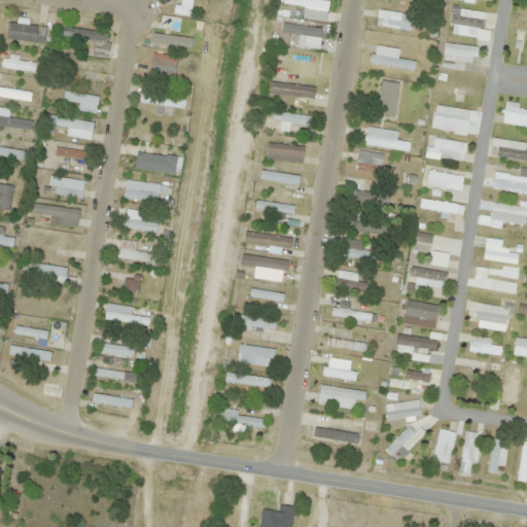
[(190,0),(182,0),(181,14),(189,15),(190,0)]
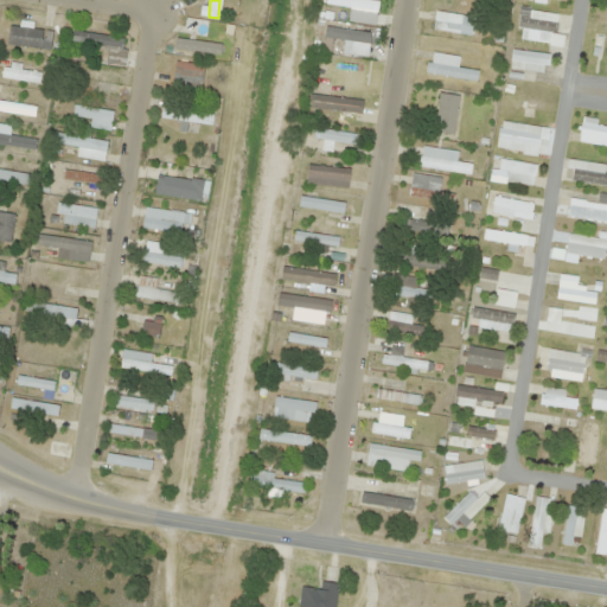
[(556,33),(558,14),(518,8),(516,27),(556,33)]
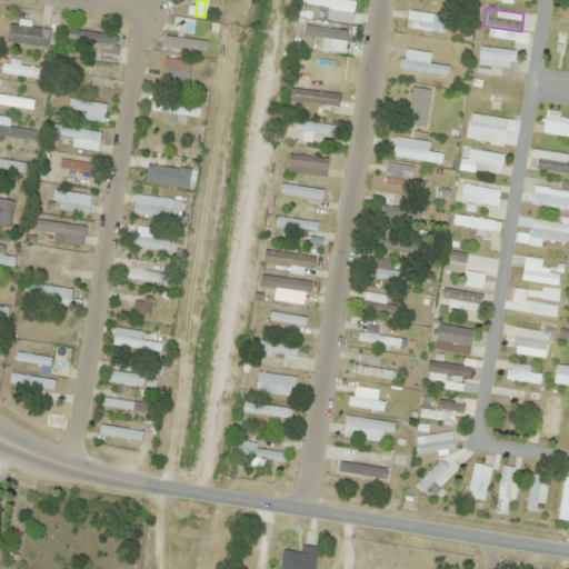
[(443,35),(447,16),(409,10),(406,28),(443,35)]
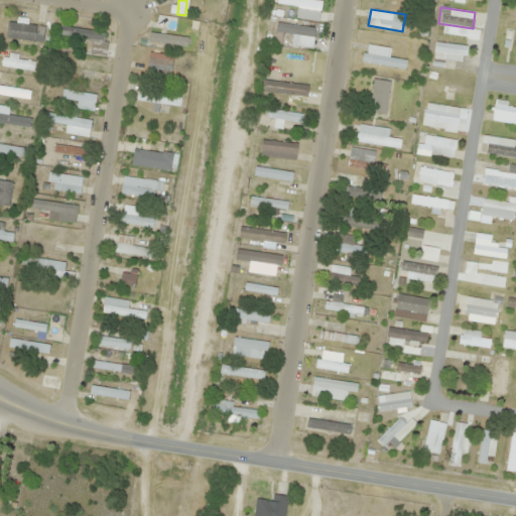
[(108,32),(61,26),(60,35),(89,39),(87,53),(105,56),(108,32)]
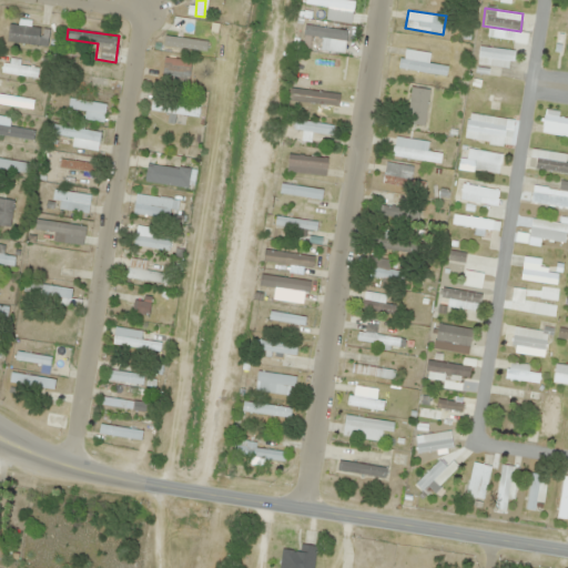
[(515,52),(479,46),(477,62),(511,68),(515,52)]
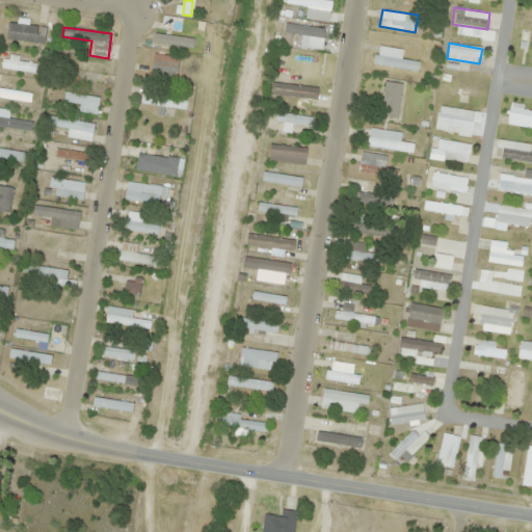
[(19,58),(3,55),(1,68),(34,74),(35,63),(19,60),(19,58)]
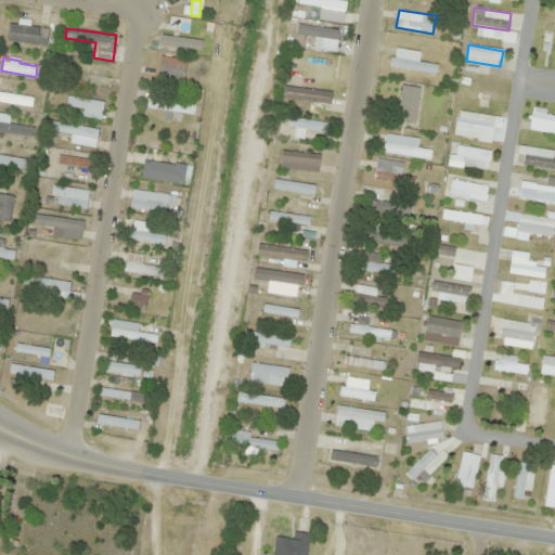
[(188,73),(189,63),(154,59),(153,69),(188,73)]
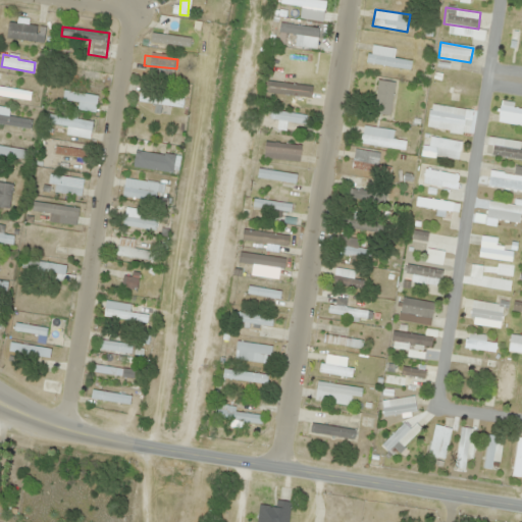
[(101,61),(58,58),(58,66),(81,68),(80,80),(100,81),(101,61)]
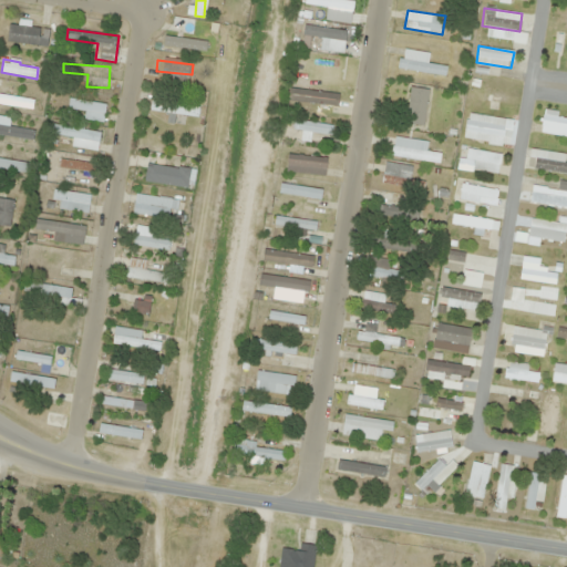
[(288,100),(338,106),(339,94),(289,86),(288,100)]
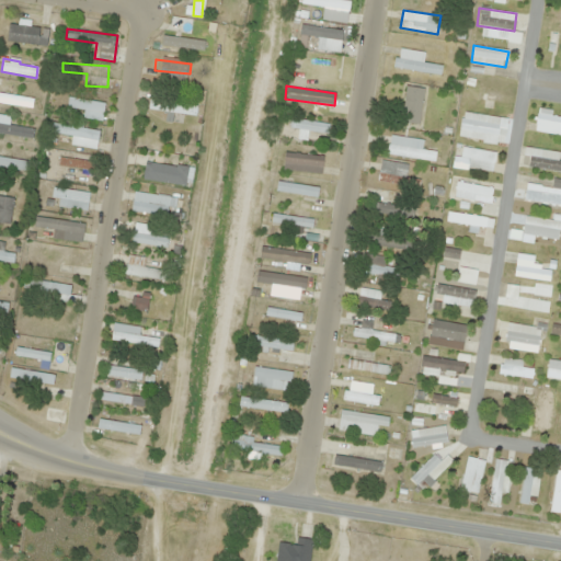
[(401,122),(420,123),(423,87),(404,86),(401,122)]
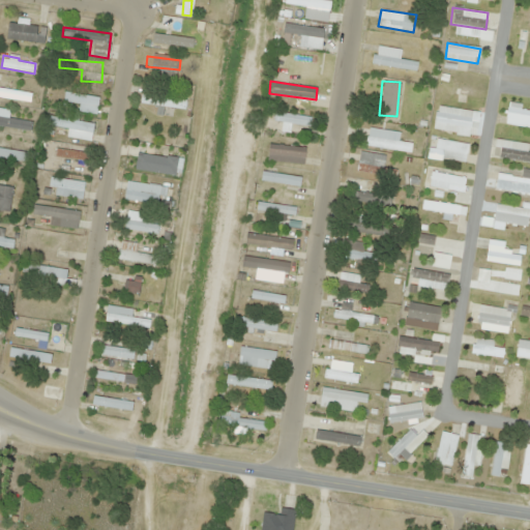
[(0,96),(29,101),(31,93),(0,88),(0,96)]
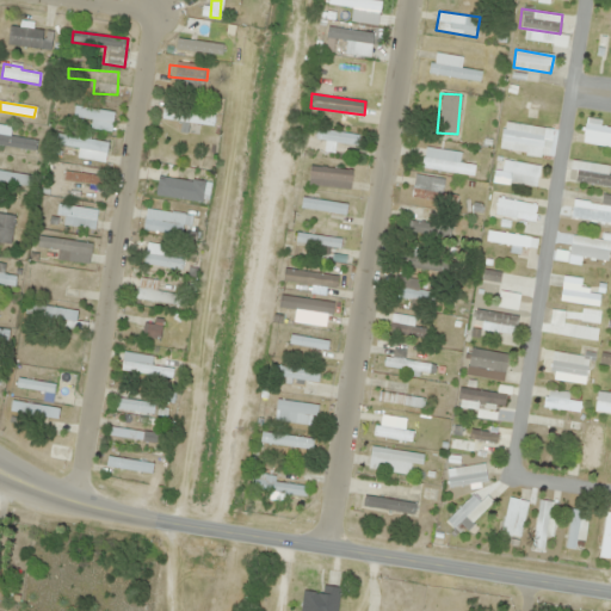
[(162,121),(214,124),(215,111),(162,109),(162,121)]
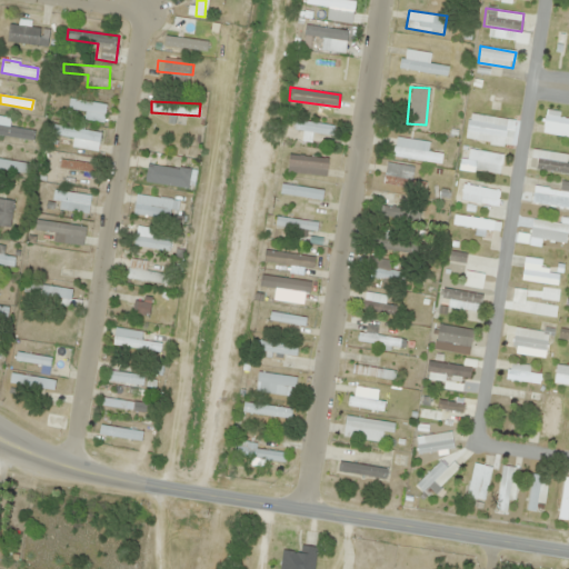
[(568,118),(558,117),(559,112),(546,110),(542,132),(568,137),(568,140),(568,118)]
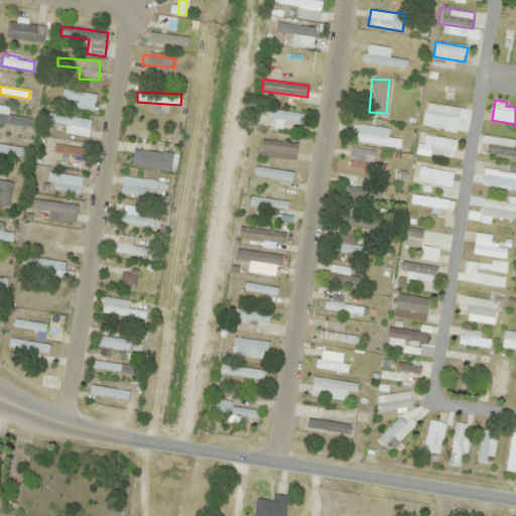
[(421,126),(459,131),(462,108),(425,103),(421,126)]
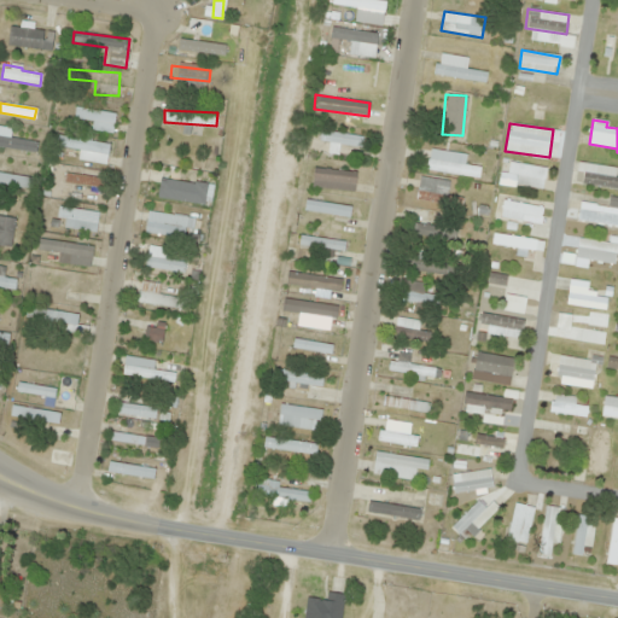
[(0,146),(35,153),(38,143),(0,134),(0,146)]
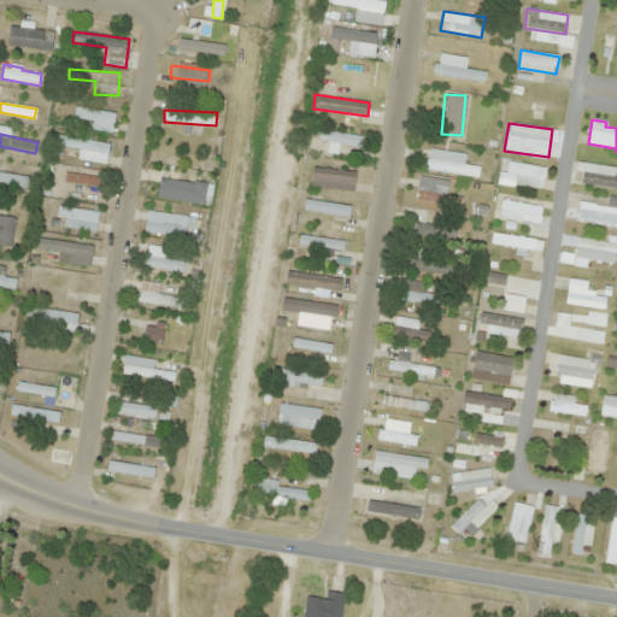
[(109,152),(110,141),(57,136),(57,147),(109,152)]
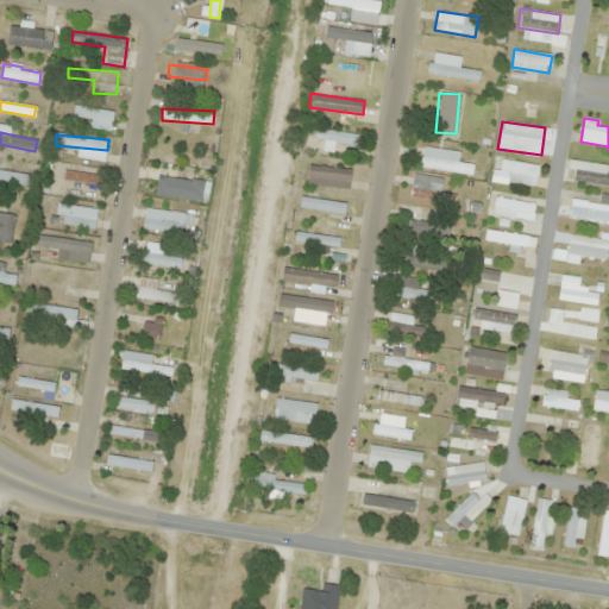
[(420,168),(472,174),(473,162),(421,156),(420,168)]
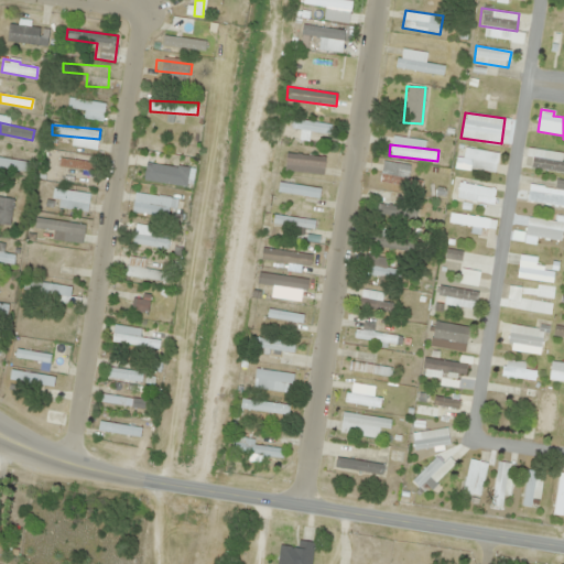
[(499,155),(463,144),(457,164),(494,175),(499,155)]
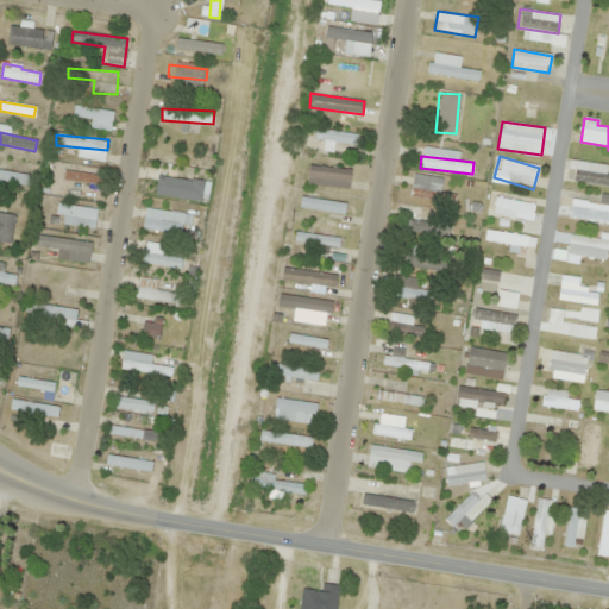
[(608,164),(572,158),(569,180),(608,186),(608,164)]
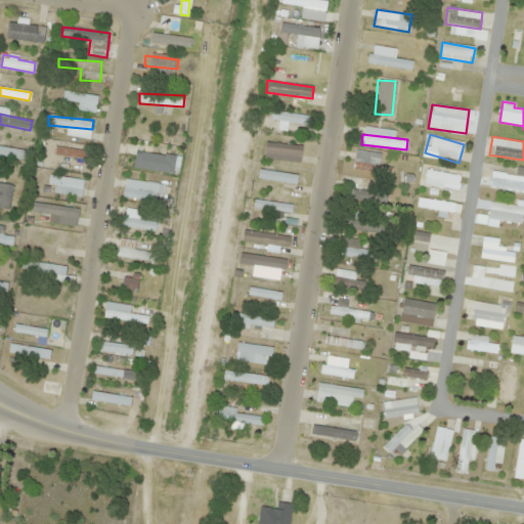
[(302,145),(265,142),(264,159),(300,162),(302,145)]
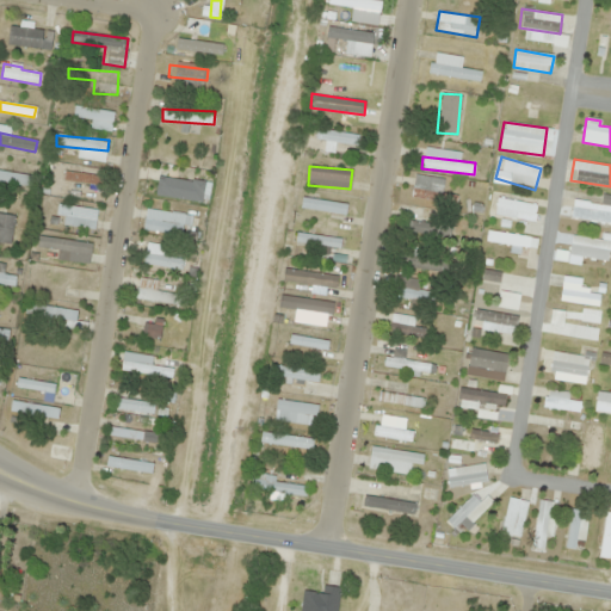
[(0,181),(31,186),(32,174),(0,170),(0,181)]
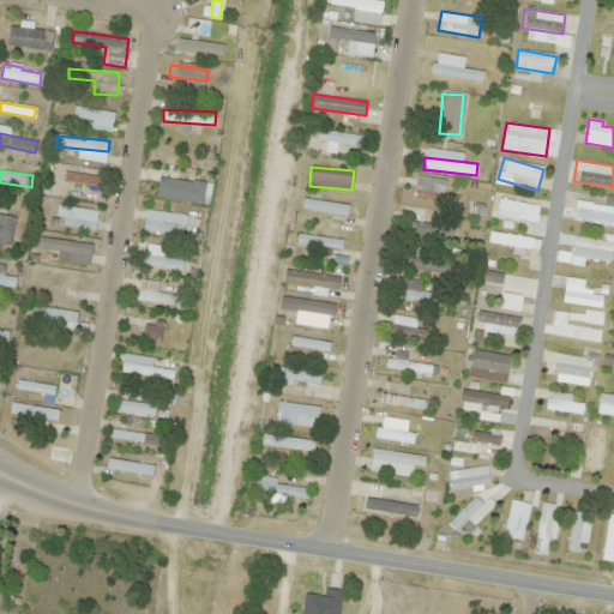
[(102,185),(103,175),(65,173),(65,182),(102,185)]
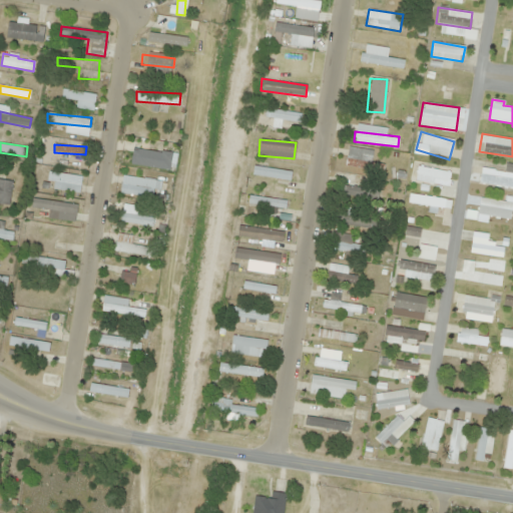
[(383,172),(384,166),(371,164),(373,150),(349,146),(345,165),(383,172)]
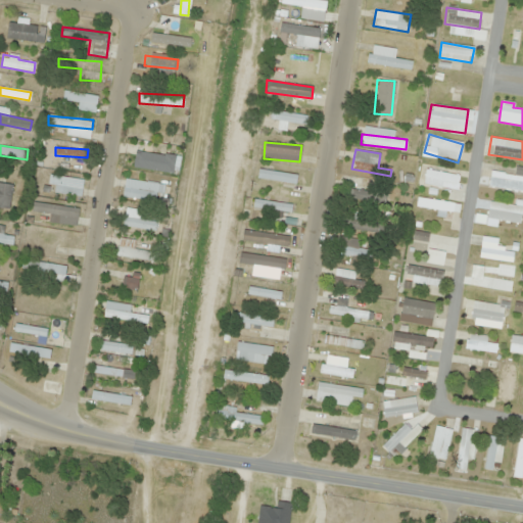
[(491,171),(489,186),(522,190),(522,167),(515,167),(514,174),(491,171)]
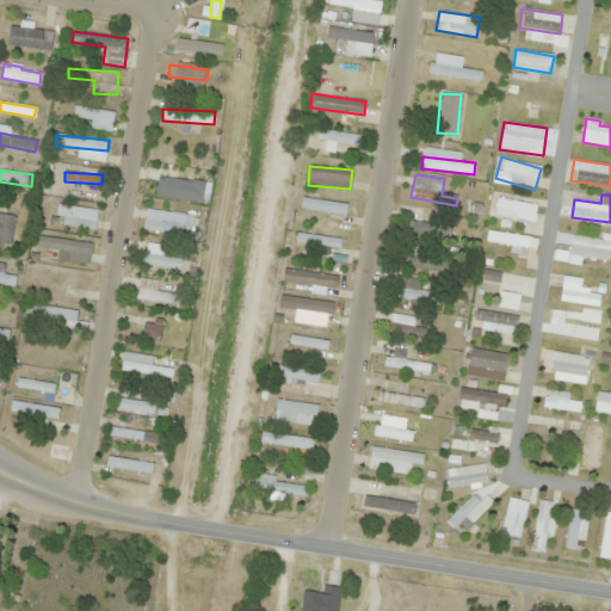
[(345,215),(347,204),(302,197),(301,208),(345,215)]
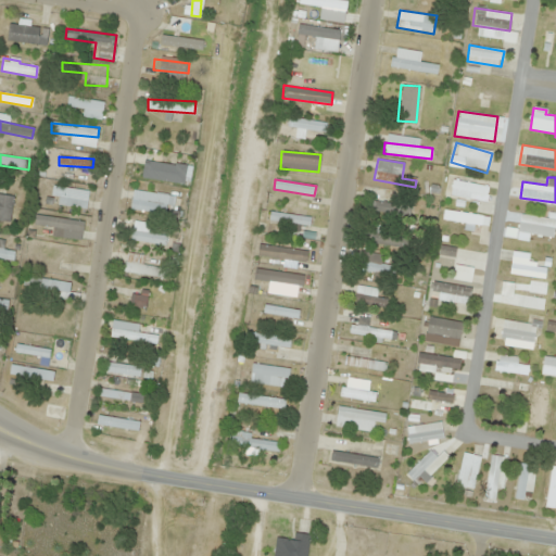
[(485,203),(489,186),(453,179),(450,196),(485,203)]
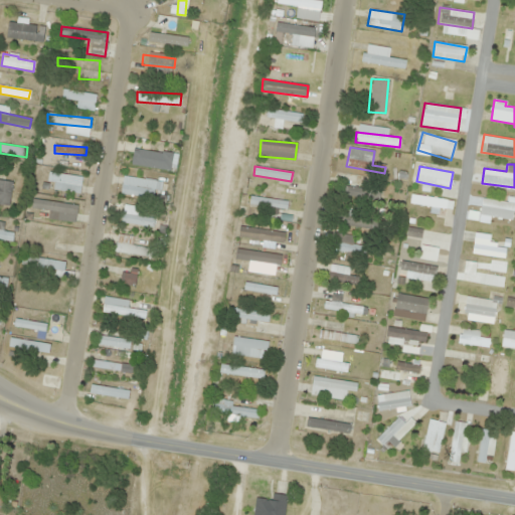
[(79,192),(82,177),(49,171),(46,186),(79,192)]
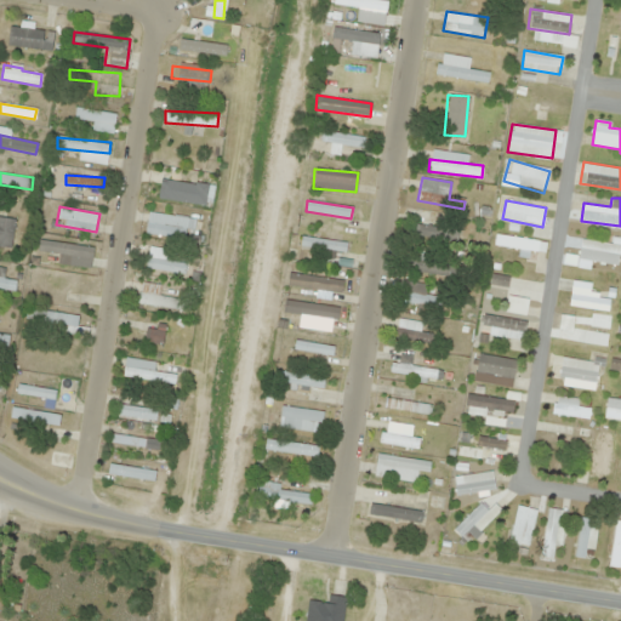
[(191,238),(191,216),(147,214),(146,237),(191,238)]
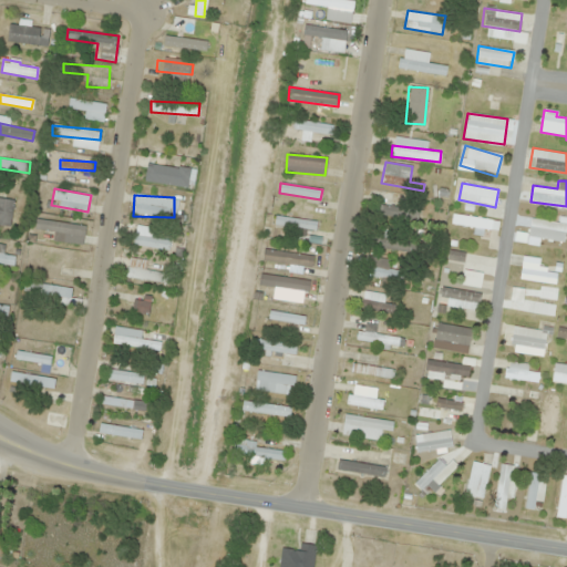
[(0,224),(9,226),(13,200),(0,197),(0,224)]
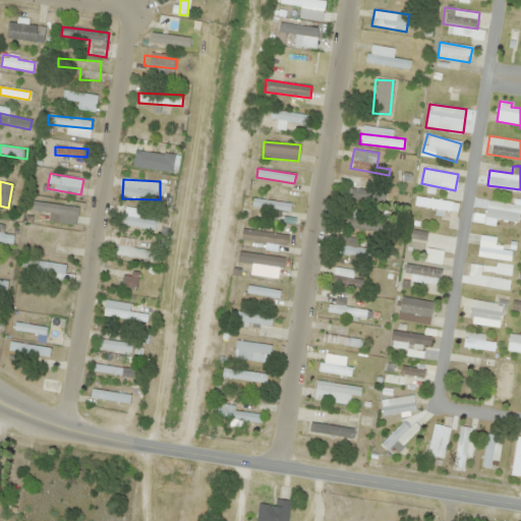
[(414,208),(457,211),(458,201),(415,197),(414,208)]
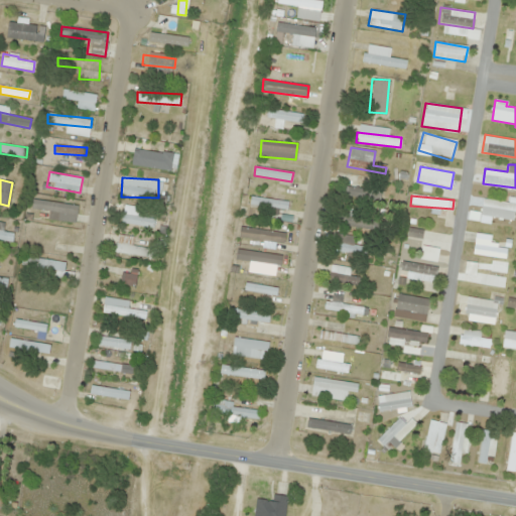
[(288,200),(250,198),(249,208),(287,210),(288,200)]
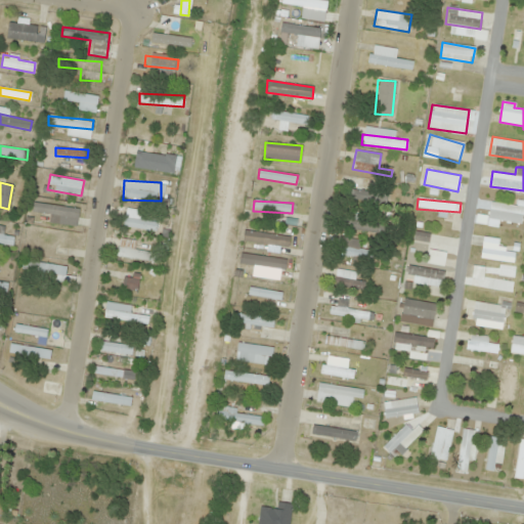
[(32,213),(49,215),(48,222),(76,226),(79,209),(34,202),(32,213)]
